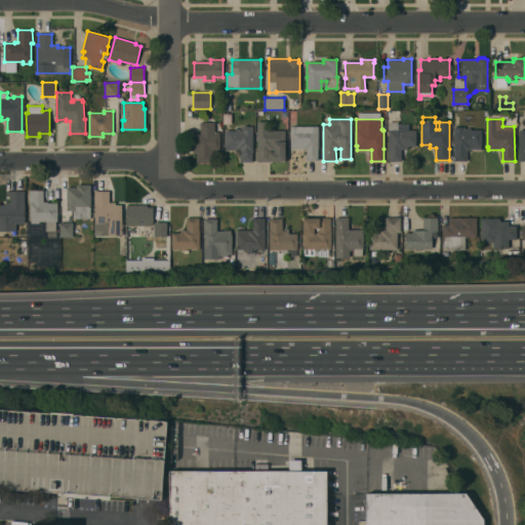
[(257,121),(268,121),(268,128),(274,128),(274,130),(285,130),(285,161),(274,162),(274,160),(271,160),(271,161),(257,161),(257,121)]
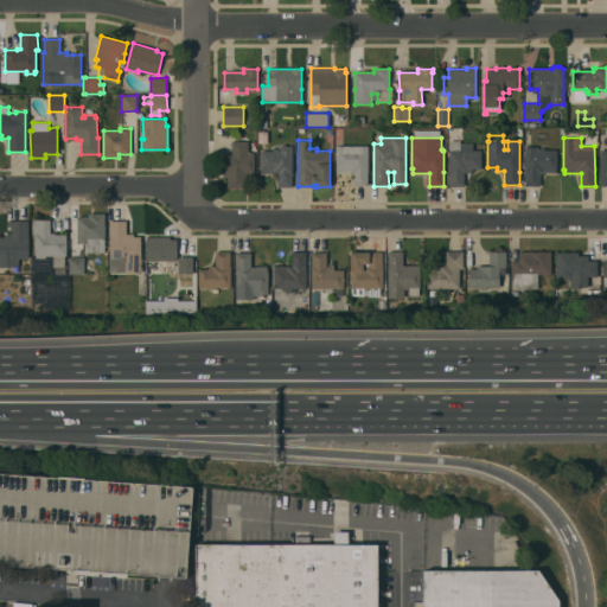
[(254,153),(255,173),(248,173),(248,174),(246,174),(246,187),(227,187),(227,177),(223,177),(223,155),(231,155),(231,141),(248,141),(248,153),(254,153)]
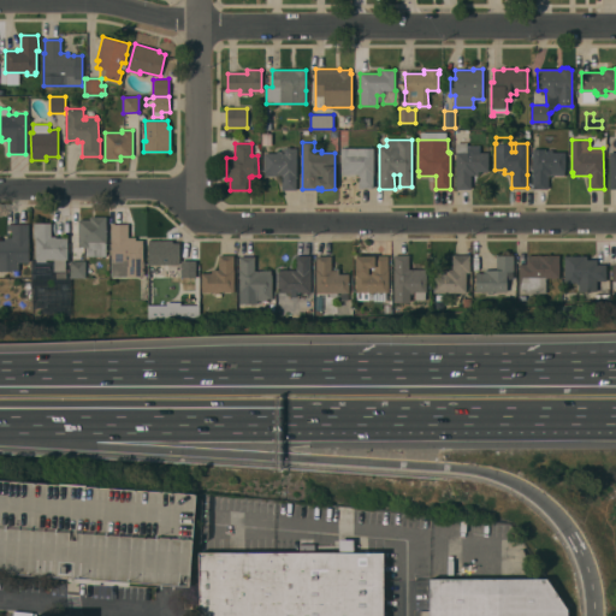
[(455,153),(457,153),(456,143),(467,143),(467,146),(479,146),(479,153),(487,153),(489,171),(478,171),(478,175),(471,175),(471,189),(456,189),(455,153)]
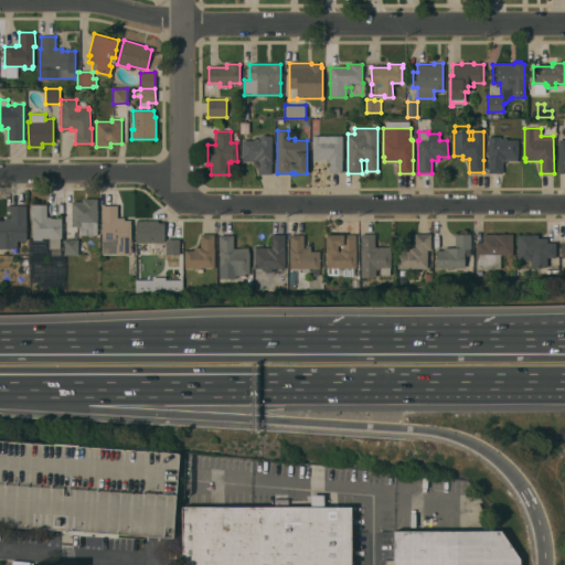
[(254,140),(254,138),(258,138),(258,140),(260,140),(260,136),(263,136),(263,135),(265,135),(265,136),(272,136),(273,161),(272,161),(272,173),(258,173),(258,161),(243,161),(243,158),(242,158),(242,140),(254,140)]
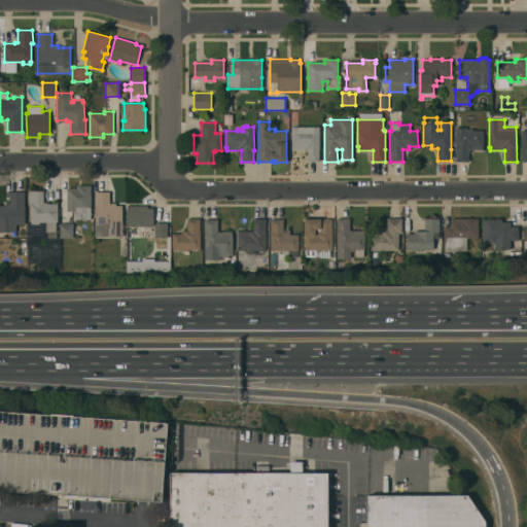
[(319,127),(319,149),(319,161),(307,161),(307,149),(292,149),(292,145),(291,145),(291,127),(319,127)]
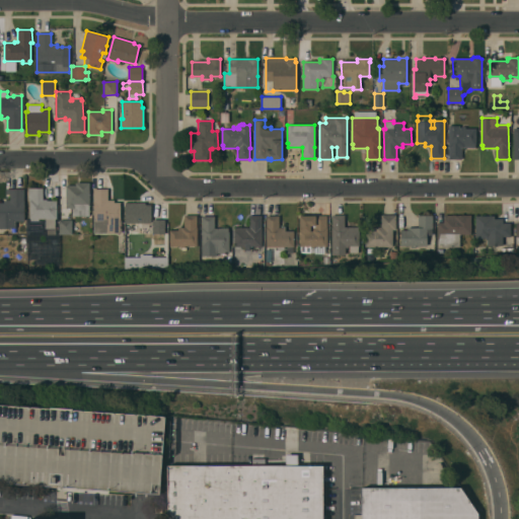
[(448,126),(459,126),(459,129),(461,129),(461,127),(465,127),(465,128),(475,128),(476,144),(475,144),(475,147),(461,147),(461,159),(449,159),(448,126)]
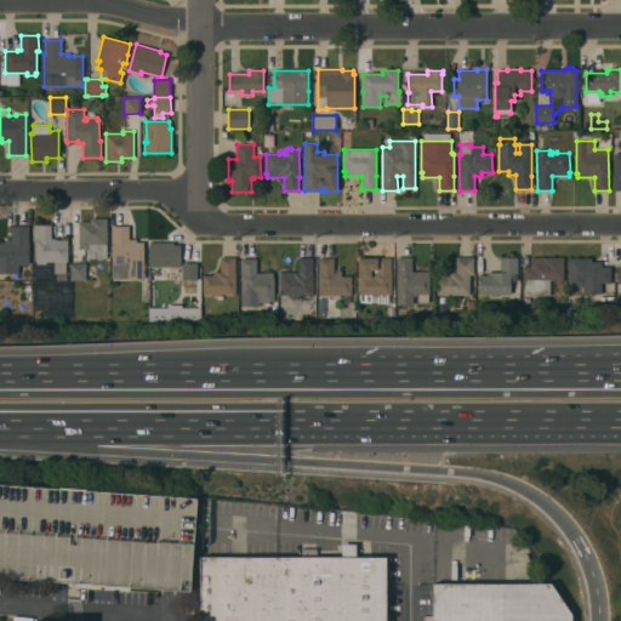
[(107,246),(107,258),(87,258),(87,249),(79,249),(79,222),(91,222),(91,218),(107,218),(107,246)]
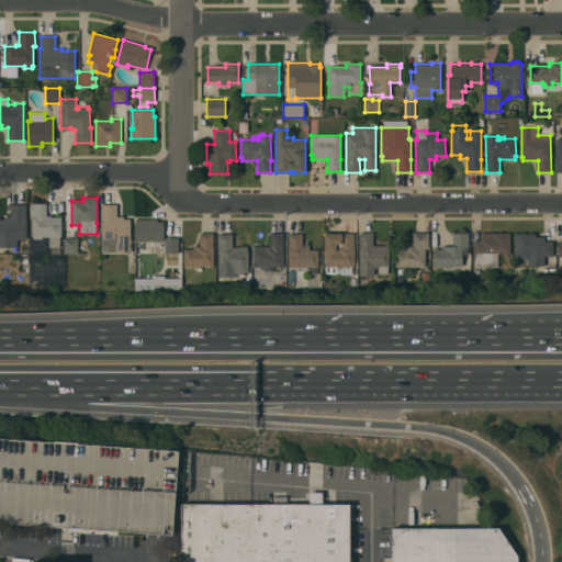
[(46,203),(46,215),(51,215),(51,217),(62,217),(62,237),(59,237),(59,247),(49,247),(49,236),(42,236),(42,239),(33,239),(33,236),(32,236),(32,217),(31,217),(31,203),(46,203)]
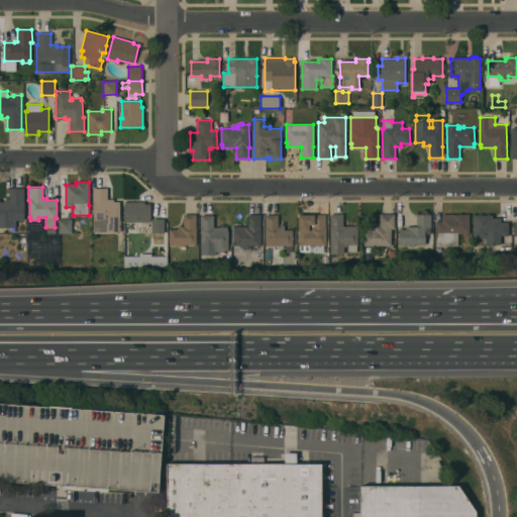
[(24,188),(24,199),(24,220),(16,220),(16,227),(0,226),(0,202),(3,202),(3,199),(10,199),(10,193),(6,193),(6,188),(24,188)]
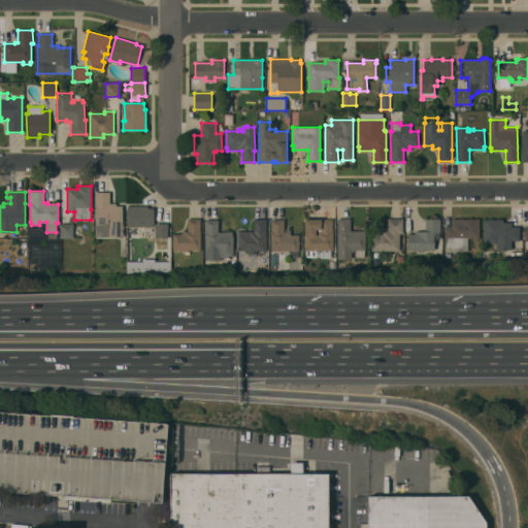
[(123,224),(123,237),(95,236),(95,192),(110,192),(110,203),(116,203),(116,205),(123,205),(123,224)]
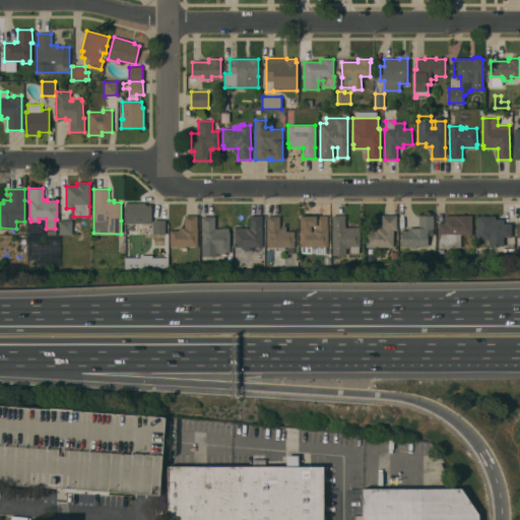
[(145,202),(145,205),(151,205),(151,221),(152,221),(152,219),(166,219),(166,234),(165,234),(165,239),(143,239),(143,235),(140,235),(140,223),(126,223),(126,203),(145,202)]
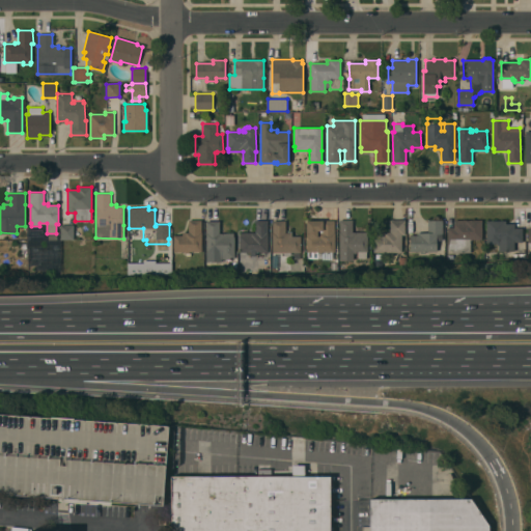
[(173,235),(183,235),(183,232),(188,232),(189,220),(202,220),(201,252),(189,252),(189,253),(185,253),(185,252),(173,252),(173,235)]
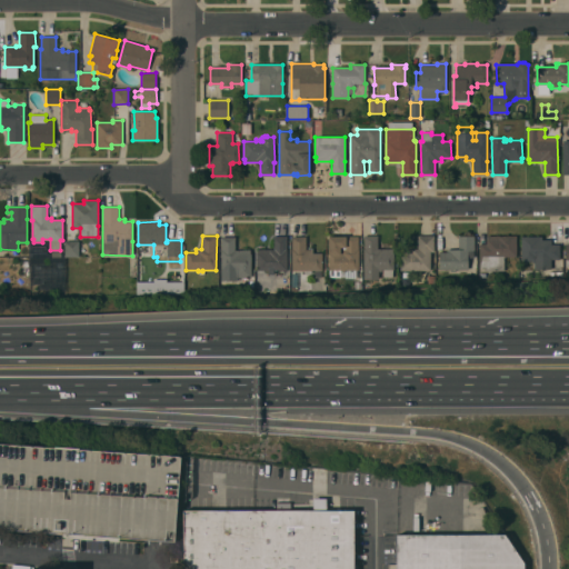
[(287,236),(287,270),(273,270),(273,275),(268,275),(268,270),(257,270),(257,252),(258,252),(258,249),(273,249),(273,236),(287,236)]
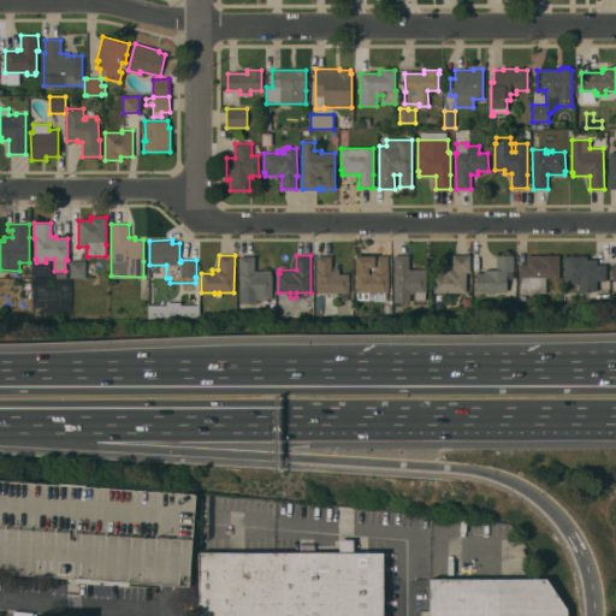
[(389,292),(374,292),(374,294),(369,294),(369,300),(355,300),(355,256),(388,255),(389,292)]
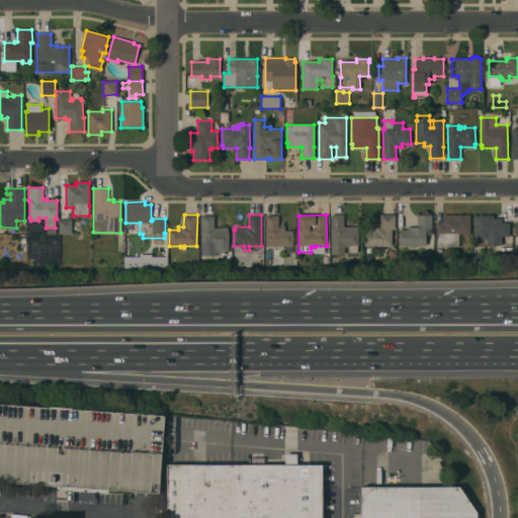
[(331,214),(344,214),(344,226),(358,226),(358,229),(358,245),(357,245),(357,252),(349,252),(349,245),(347,245),(347,247),(344,247),(344,254),(331,254),(331,214)]
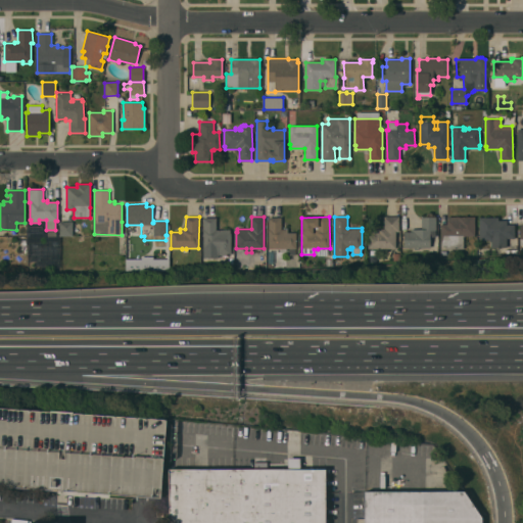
[(384,229),(384,217),(398,217),(398,231),(395,231),(395,248),(383,248),(383,249),(379,249),(379,248),(368,248),(368,232),(369,232),(369,229),(384,229)]
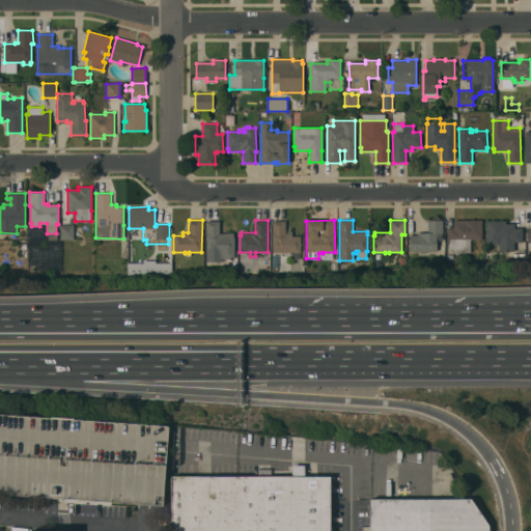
[(417,234),(417,232),(428,232),(427,221),(443,220),(443,233),(442,233),(442,240),(437,241),(437,251),(424,251),(424,253),(420,253),(420,251),(411,251),(410,235),(417,234)]
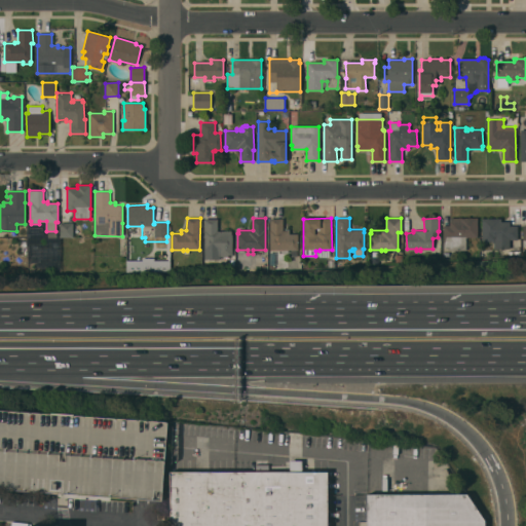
[(477,218),(477,237),(465,237),(465,250),(449,250),(449,248),(443,248),(443,225),(449,225),(449,221),(450,221),(450,218),(477,218)]
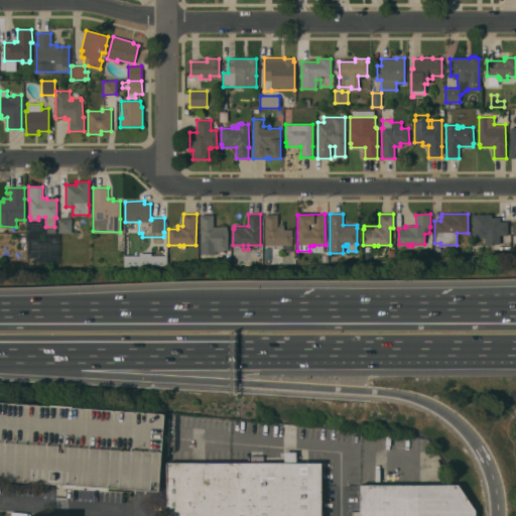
[(491,214),(492,218),(500,218),(500,222),(507,222),(507,235),(500,235),(500,244),(485,244),(485,236),(473,237),(473,215),(491,214)]
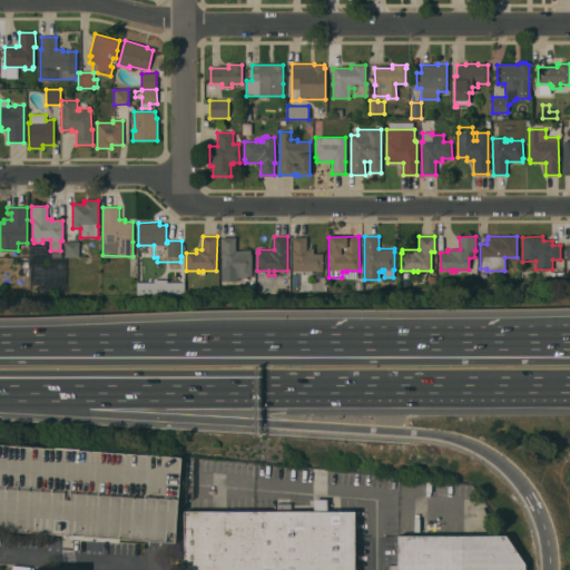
[(237,281),(222,281),(222,251),(222,237),(235,237),(235,251),(251,251),(251,254),(252,277),(237,277),(237,281)]
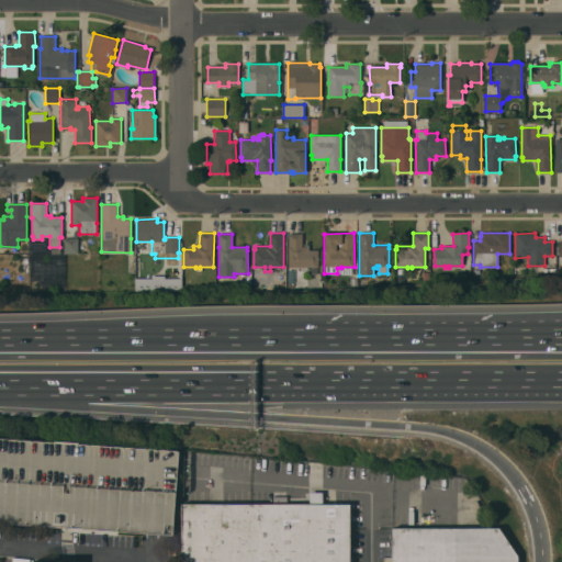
[(303,246),(304,246),(304,244),(305,244),(305,245),(308,245),(308,249),(317,249),(318,267),(317,267),(317,274),(311,274),(311,267),(307,267),(307,270),(301,270),(301,267),(289,267),(288,246),(289,246),(289,234),(302,234),(303,246)]
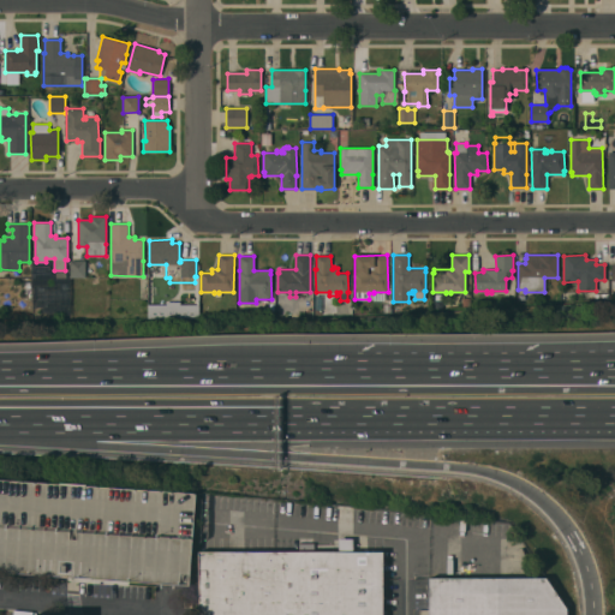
[(85,261),(85,278),(71,278),(71,261),(85,261)]
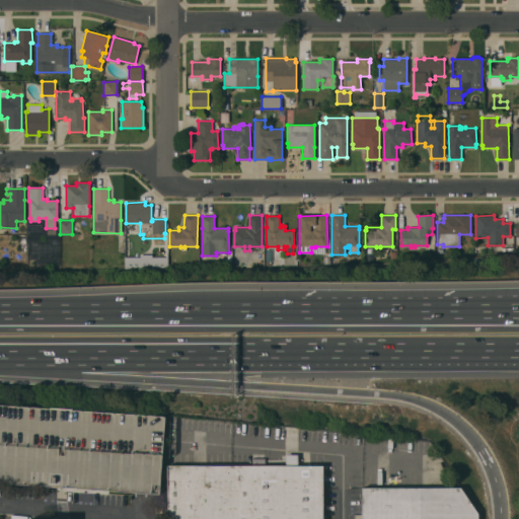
[(59,270),(27,270),(28,229),(41,229),(41,222),(44,222),(44,229),(46,229),(46,234),(59,234),(59,270)]
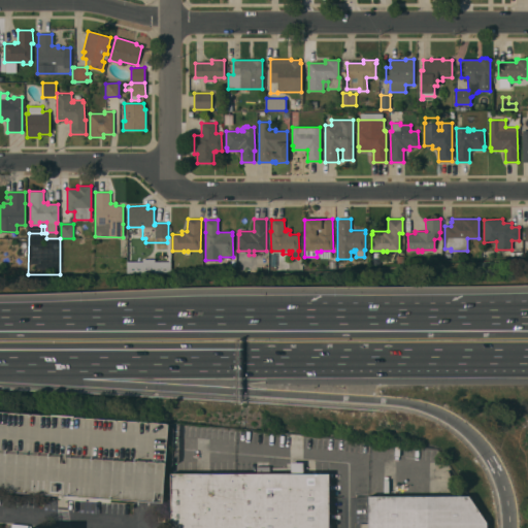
[(0,491),(0,414),(166,427),(161,504),(0,491)]
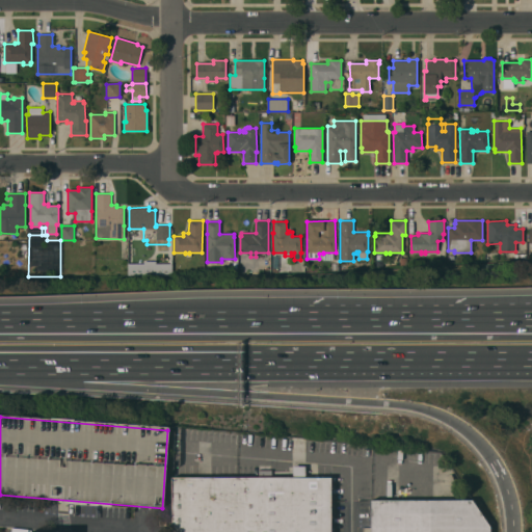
[(169,531),(169,480),(329,480),(328,531),(169,531)]
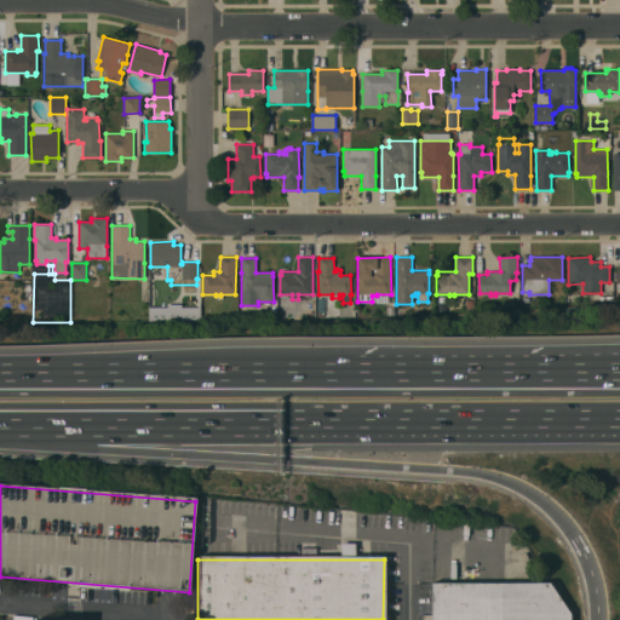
[(572,619),(434,619),(435,584),(557,584),(573,618),(572,619)]
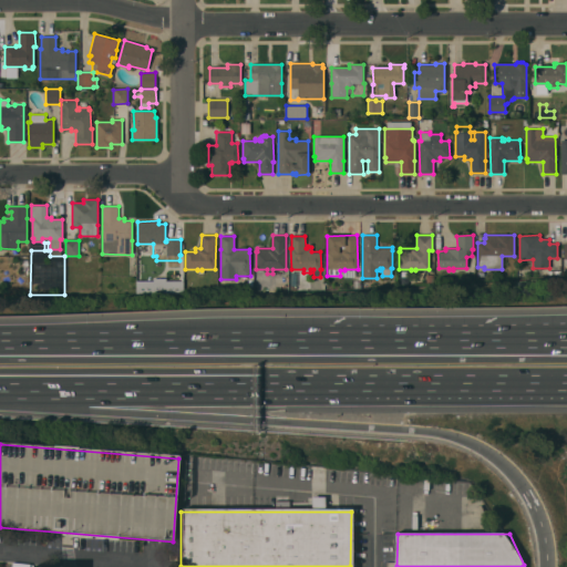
All buildings are outlined.
